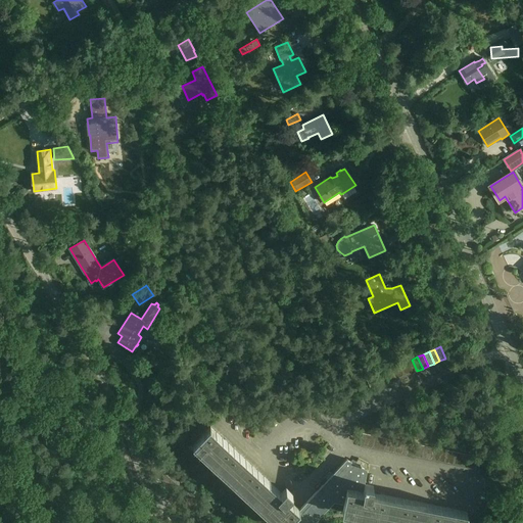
[(411,373),(417,371),(412,360),(406,362),(411,373)]
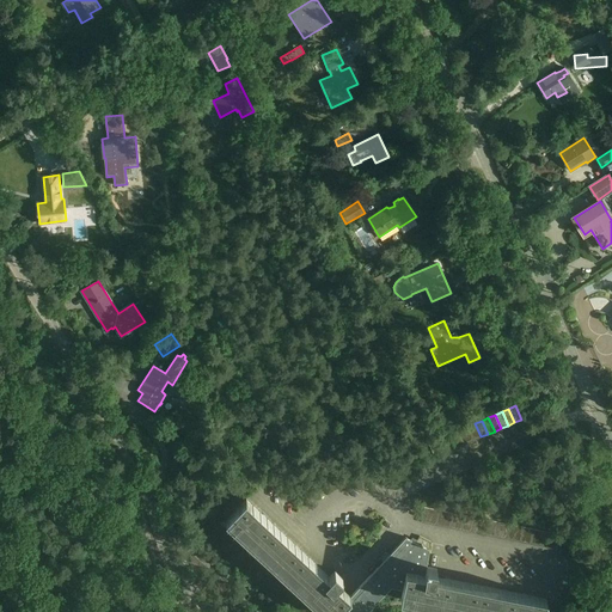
[(475,440),(481,436),(475,423),(469,426),(475,440)]
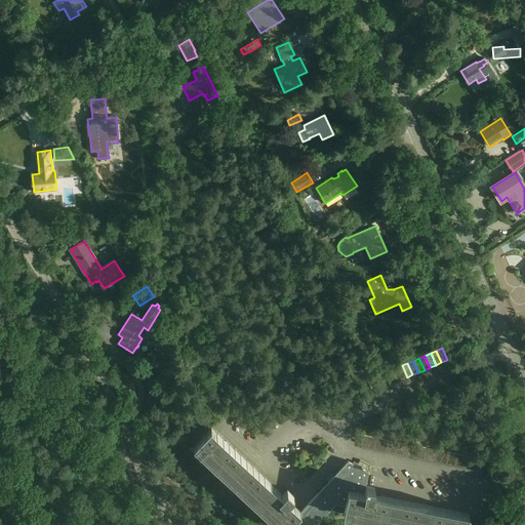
[(401,379),(407,377),(402,365),(396,368),(401,379)]
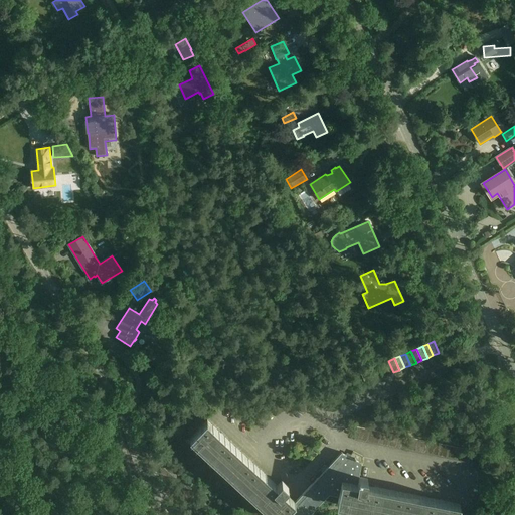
[(388,375),(393,372),(388,361),(383,363),(388,375)]
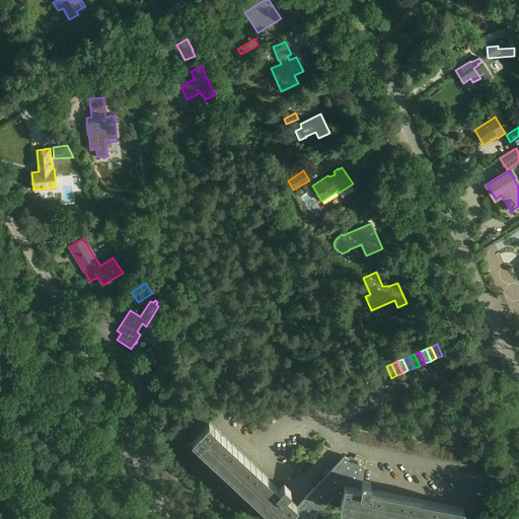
[(391,378),(386,366),(380,369),(385,380),(391,378)]
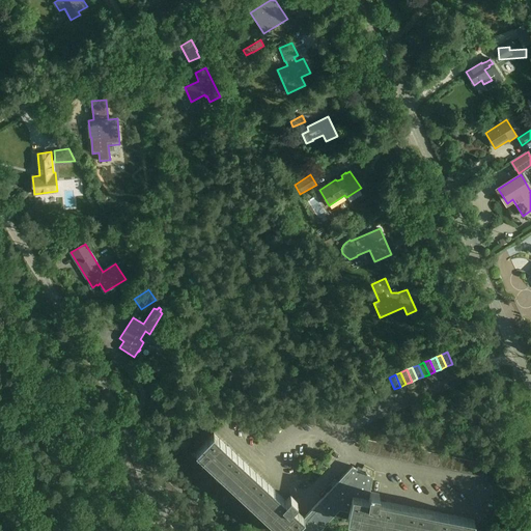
[(359,387),(370,382),(367,375),(356,381),(359,387)]
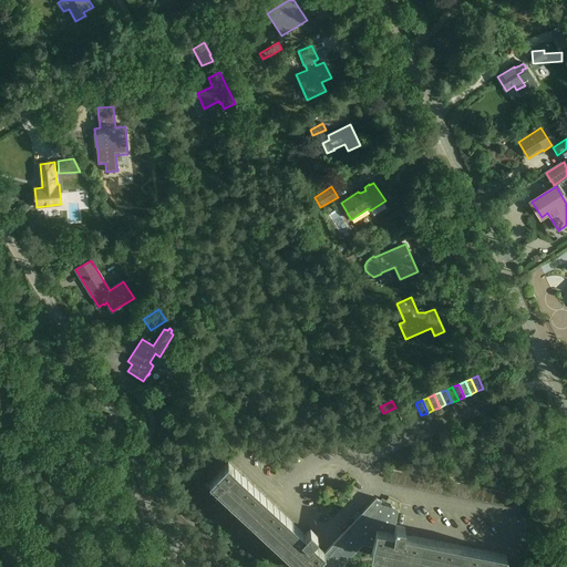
[(415,419),(421,415),(415,403),(410,405),(415,419)]
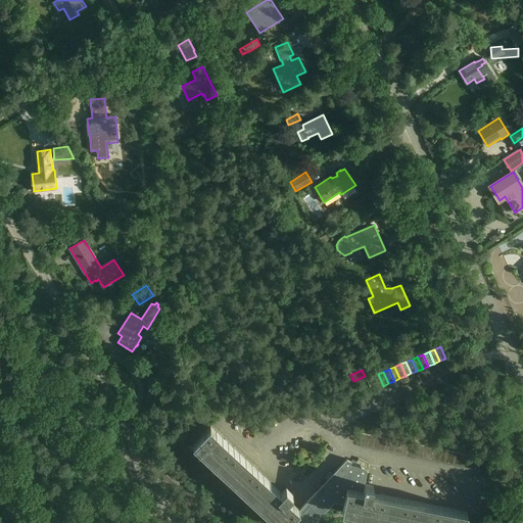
[(377,388),(383,386),(378,374),(372,377),(377,388)]
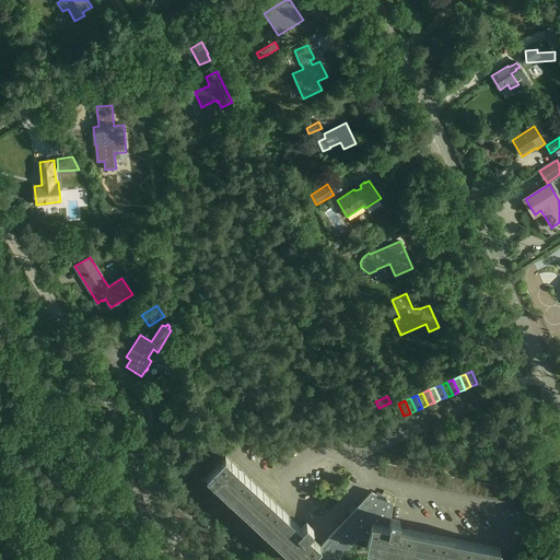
[(398,419),(404,416),(398,404),(393,406),(398,419)]
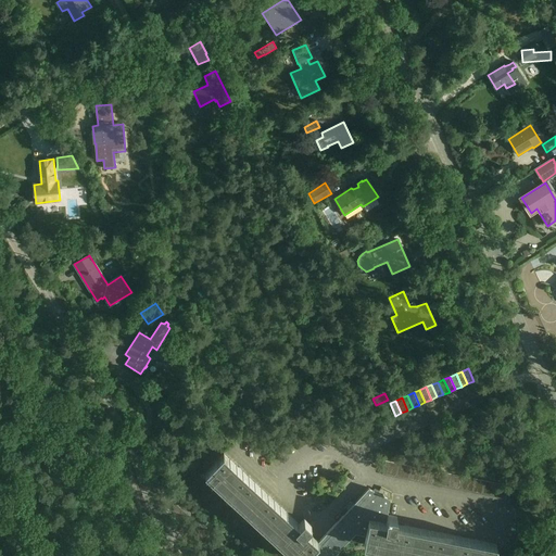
[(300,523),(224,453),(205,472),(294,555),(333,555),(355,533),(366,535),(364,544),(424,555),(493,555),(496,543),(395,523),(397,516),(387,514),(391,492),(381,487),(378,493),(368,488),(319,542),(306,530),(312,525),(304,518),(300,523)]
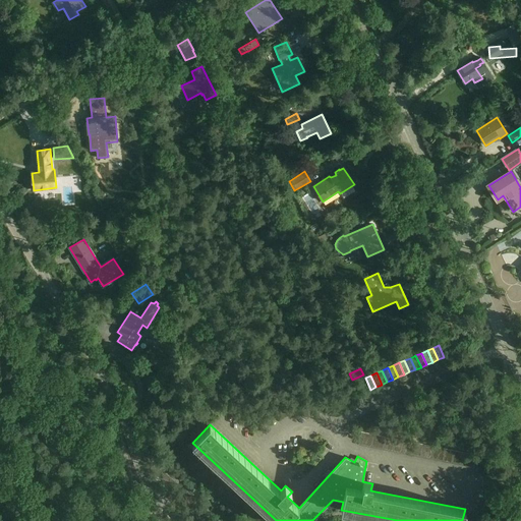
[(359,445),(365,446),(367,432),(361,431),(359,445)]
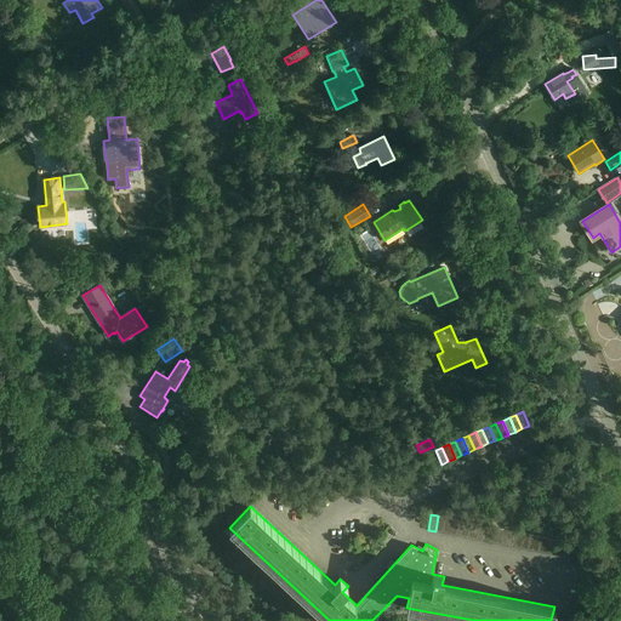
[(445,517),(438,516),(436,531),(443,533),(445,517)]
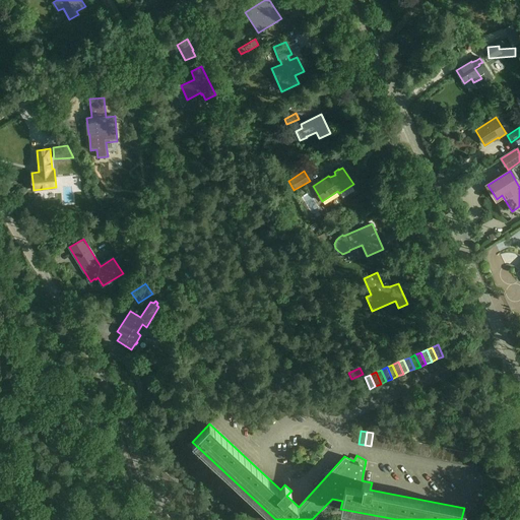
[(379,435),(373,433),(371,446),(377,448),(379,435)]
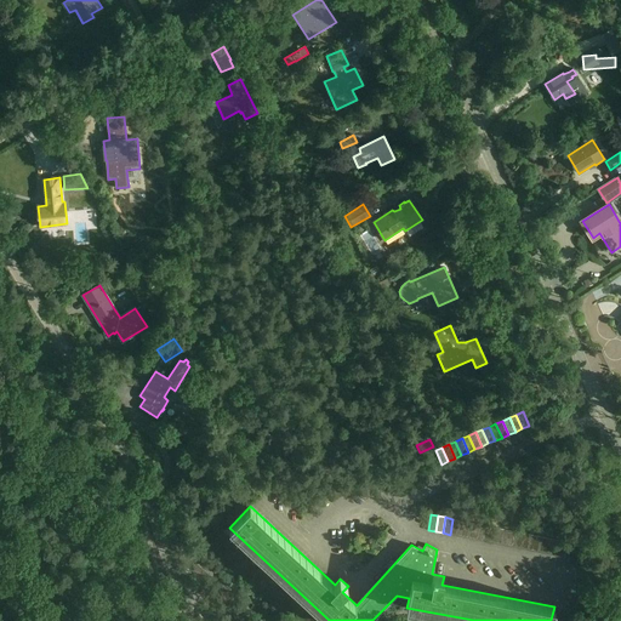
[(460,520),(453,519),(450,535),(457,536),(460,520)]
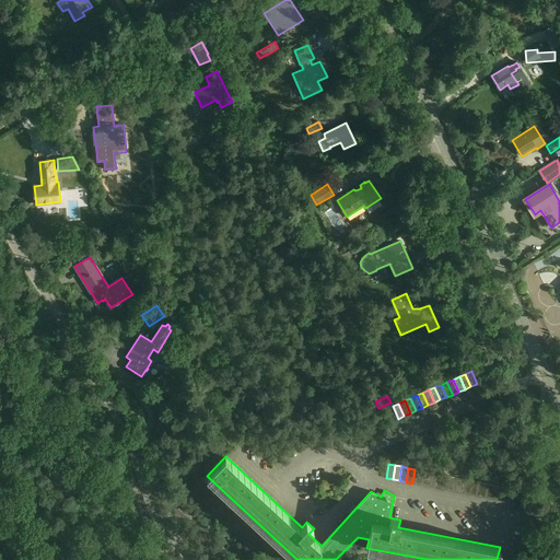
[(412,483),(418,485),(421,470),(415,469),(412,483)]
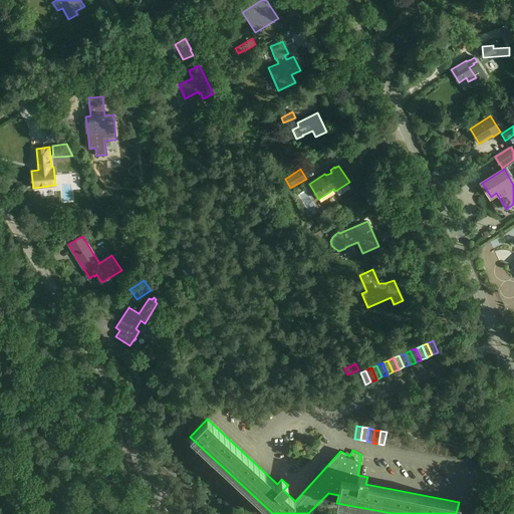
[(393,433),(387,432),(383,445),(390,446),(393,433)]
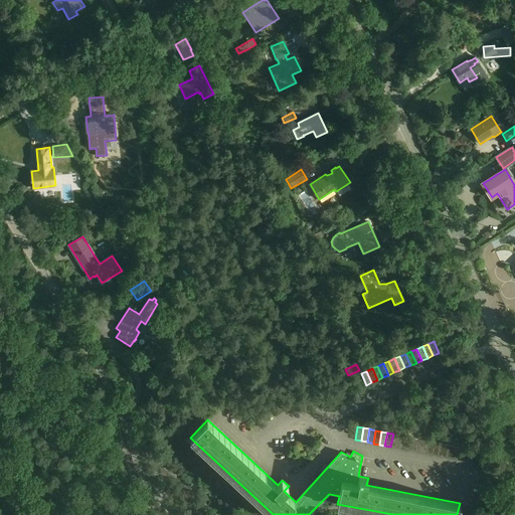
[(390,447),(396,448),(399,435),(393,434),(390,447)]
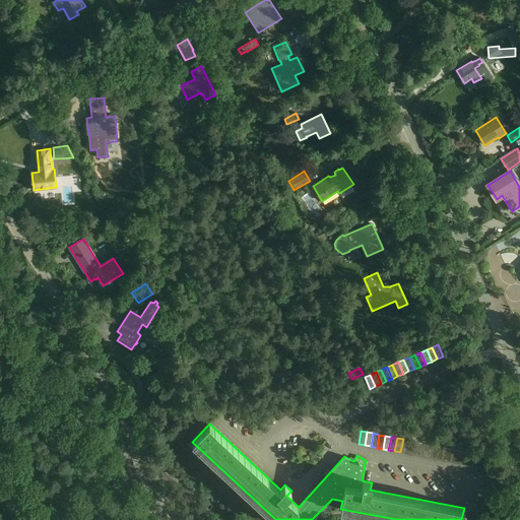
[(409,440),(403,439),(400,452),(406,453),(409,440)]
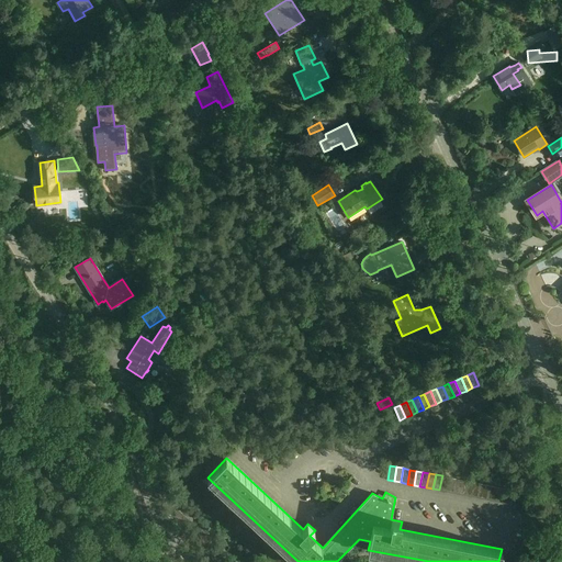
[(439,490),(446,492),(449,478),(442,475),(439,490)]
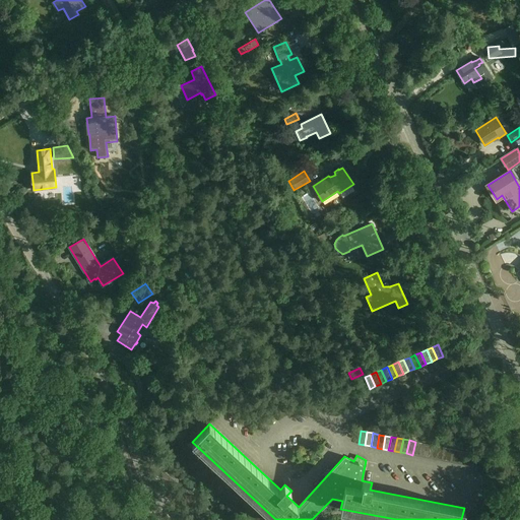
[(421,443),(415,442),(412,455),(418,456),(421,443)]
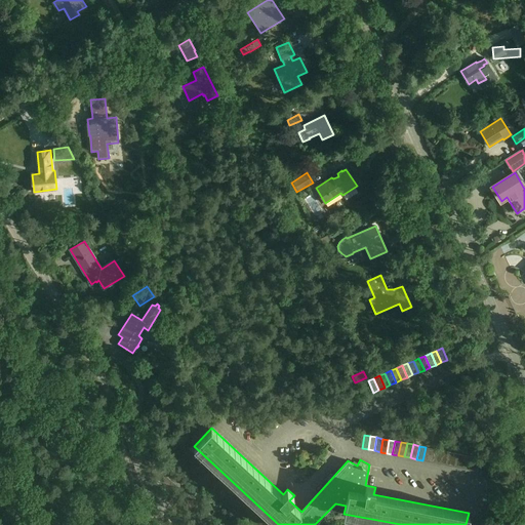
[(422,460),(429,461),(431,448),(426,447),(422,460)]
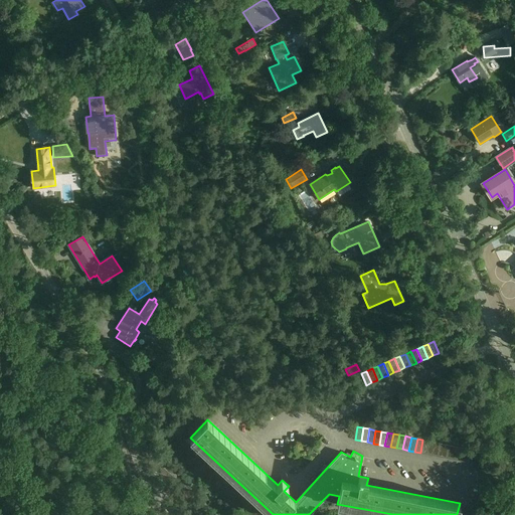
[(428,441),(422,440),(420,453),(426,454),(428,441)]
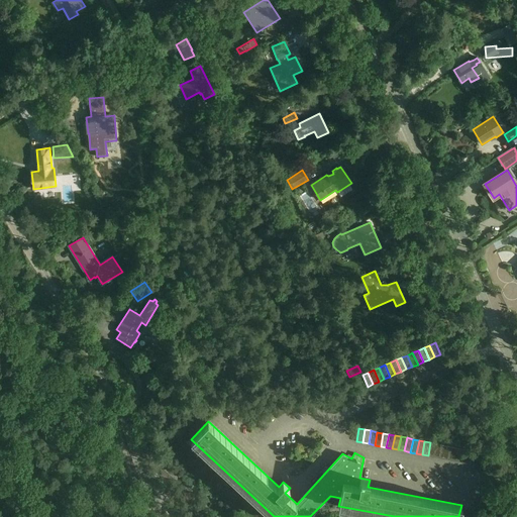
[(428,455),(434,456),(436,443),(430,442),(428,455)]
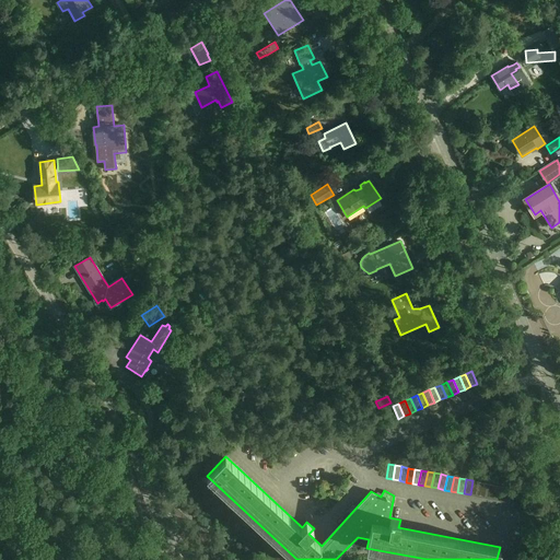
[(479,481),(473,480),(470,494),(477,496),(479,481)]
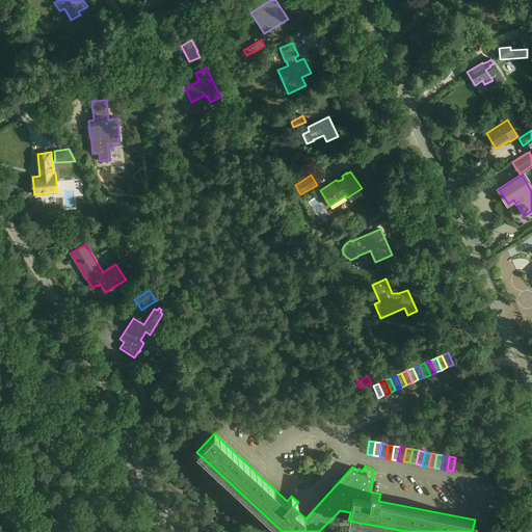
[(453,471),(458,473),(461,459),(455,457),(453,471)]
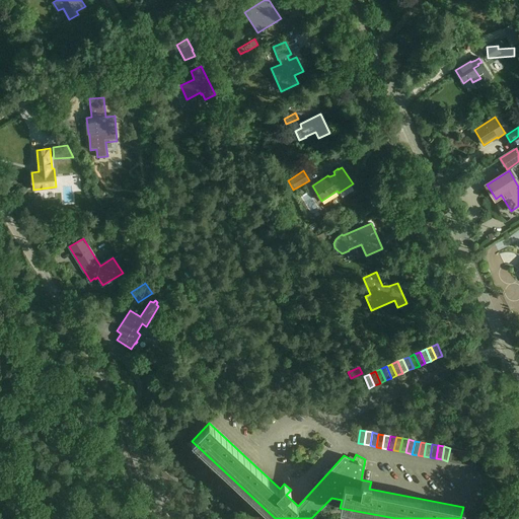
[(456,449),(450,448),(447,461),(453,462),(456,449)]
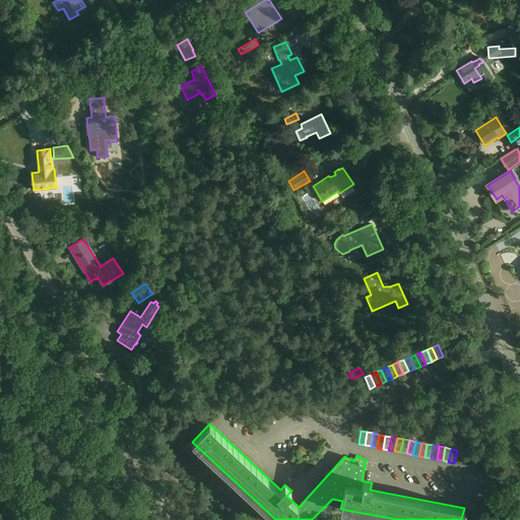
[(454,463),(460,464),(463,451),(457,450),(454,463)]
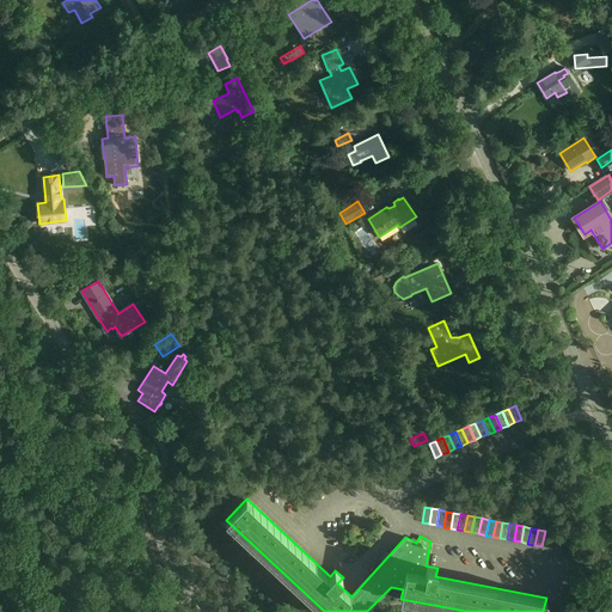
[(552,532),(545,531),(542,546),(549,548),(552,532)]
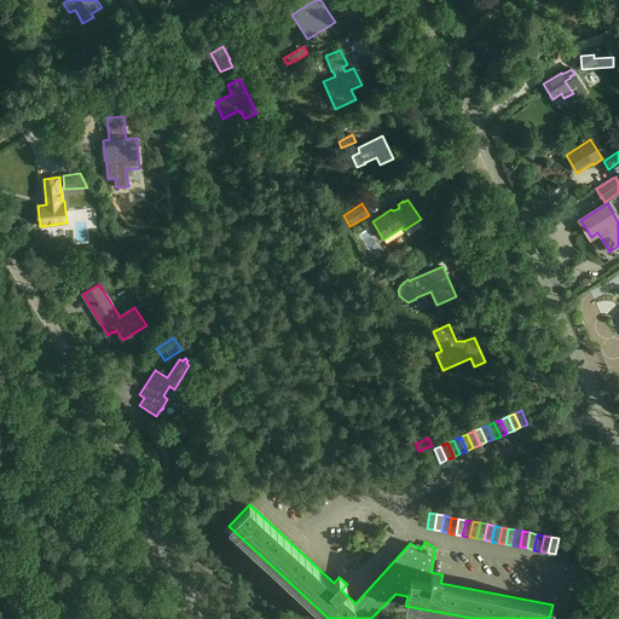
[(566,539),(559,538),(555,554),(562,555),(566,539)]
